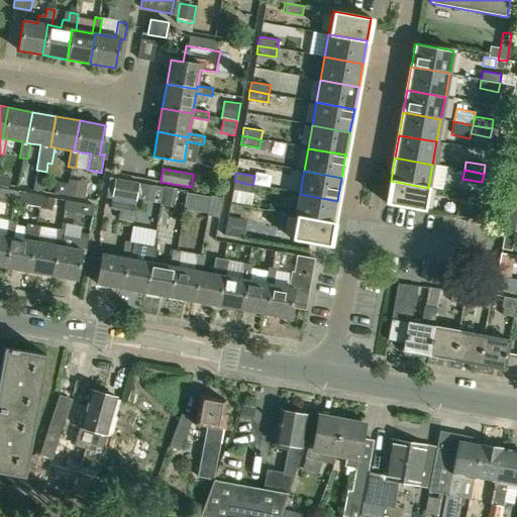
[(0,187),(8,189),(11,178),(3,176),(0,175),(0,187)]
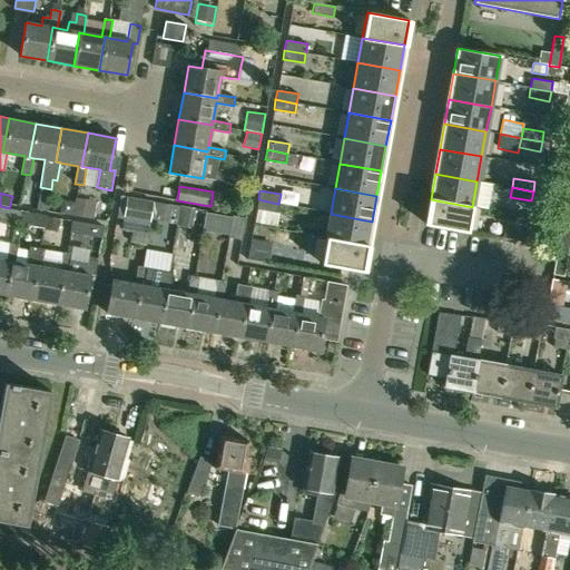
[(150,222),(151,218),(154,202),(127,197),(124,216),(150,222)]
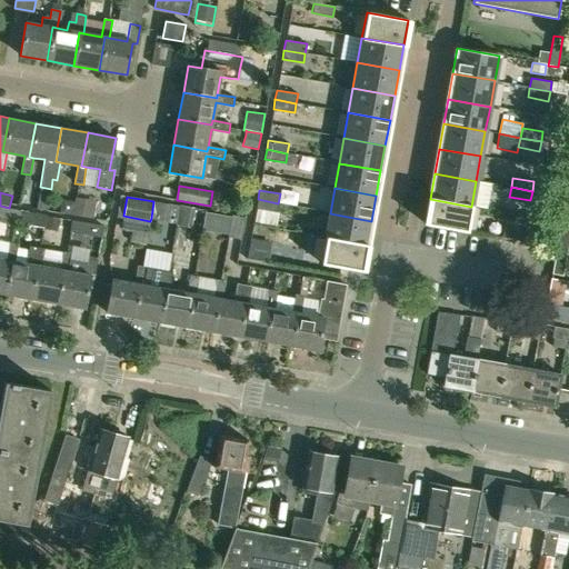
[(76,202),(61,199),(59,213),(72,216),(76,202)]
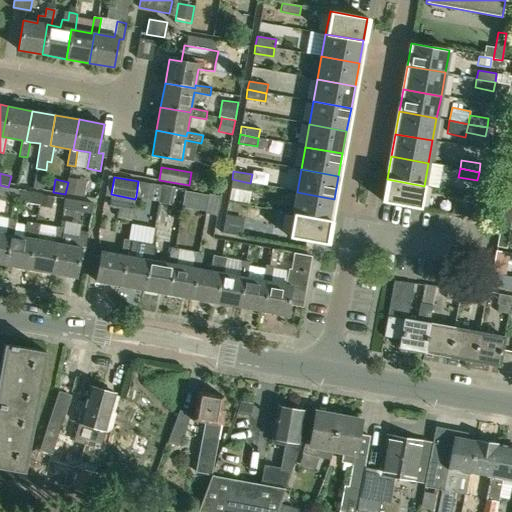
[(68,179),(65,195),(83,198),(86,182),(68,179)]
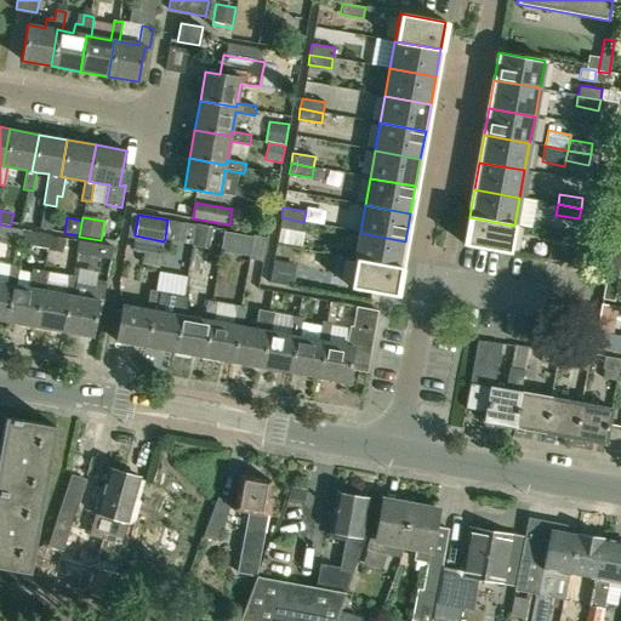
[(303,222),(281,217),(279,228),(302,232),(303,222)]
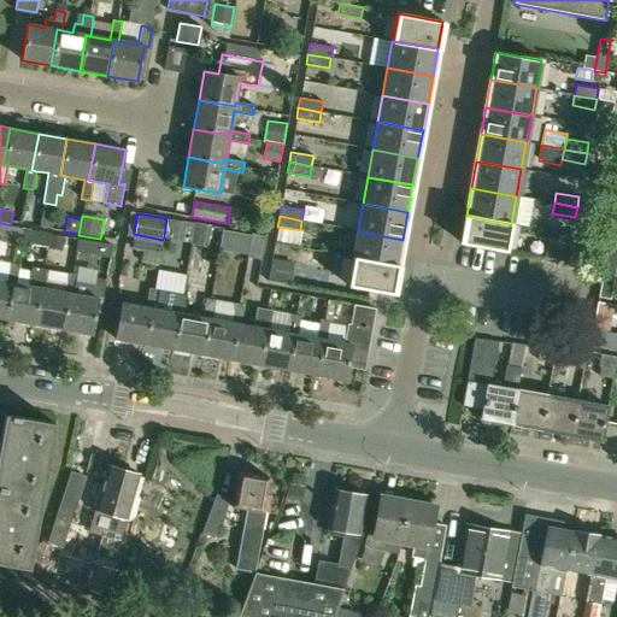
[(511,224),(466,216),(460,244),(506,251),(511,224)]
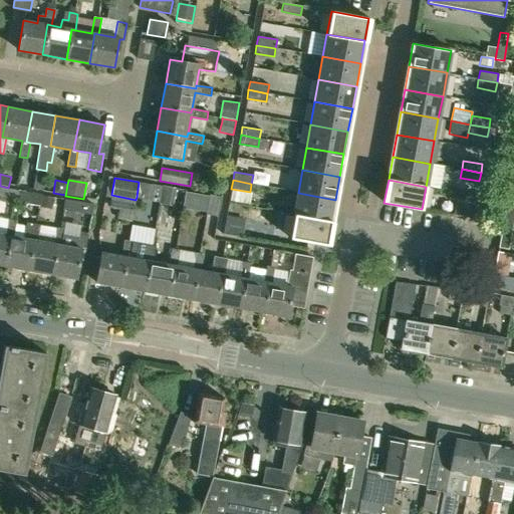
[(160,201),(163,186),(139,182),(137,197),(160,201)]
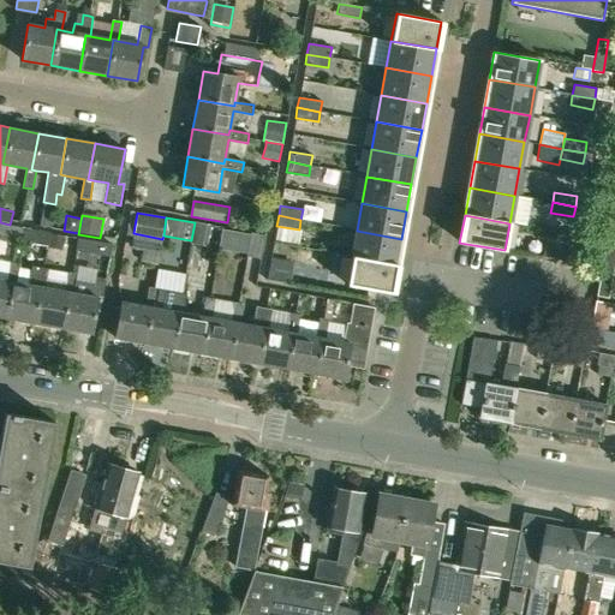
[(195,222),(191,240),(190,244),(207,248),(210,226),(195,222)]
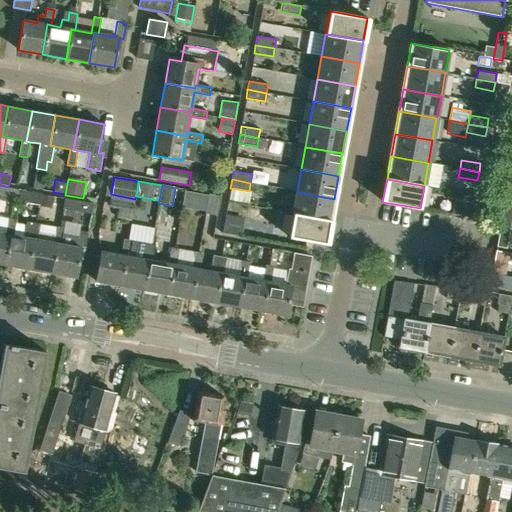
[(0,196),(16,200),(18,190),(0,186),(0,196)]
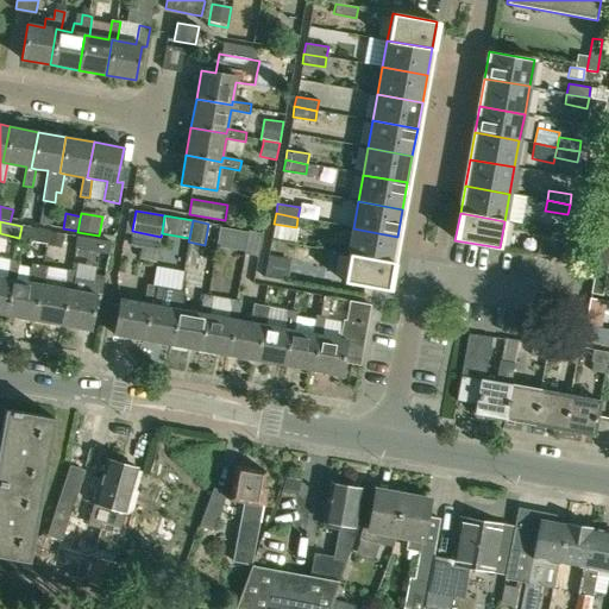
[(22,226),(19,238),(46,243),(49,231),(22,226)]
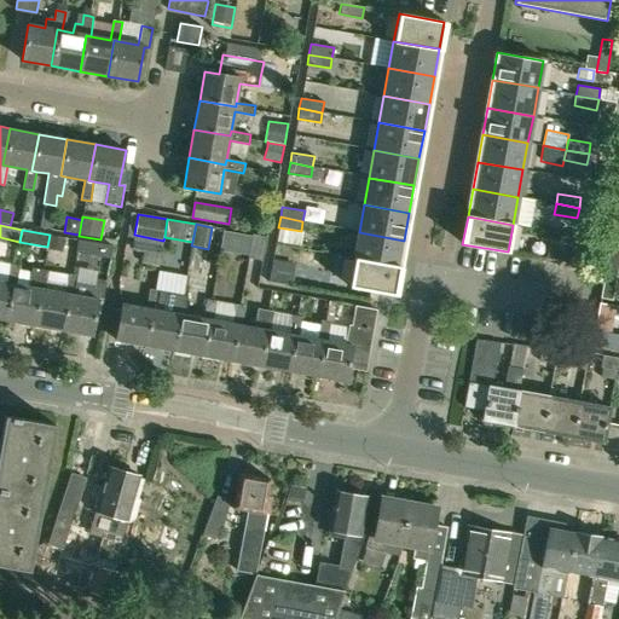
[(250,254),(254,236),(224,231),(220,249),(250,254)]
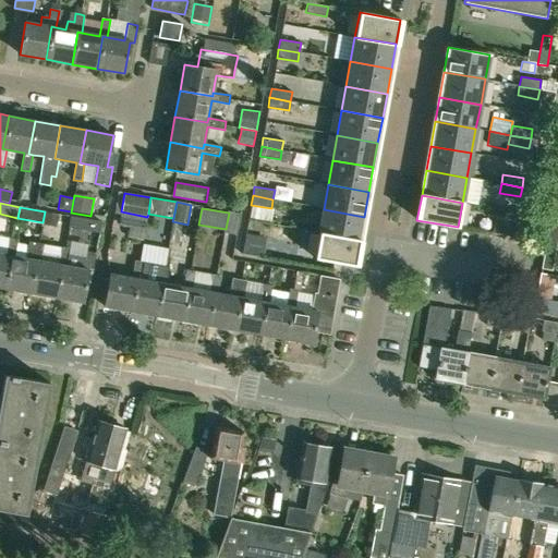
[(364,217),(324,209),(319,233),(360,241),(364,217)]
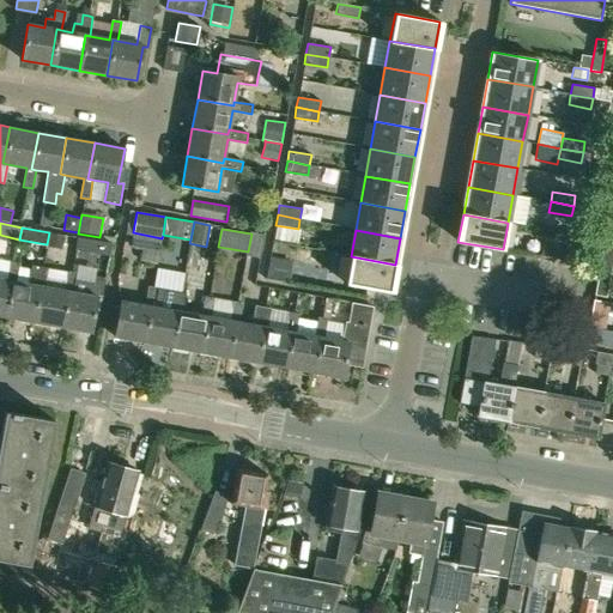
[(62,247),(65,236),(49,232),(47,244),(62,247)]
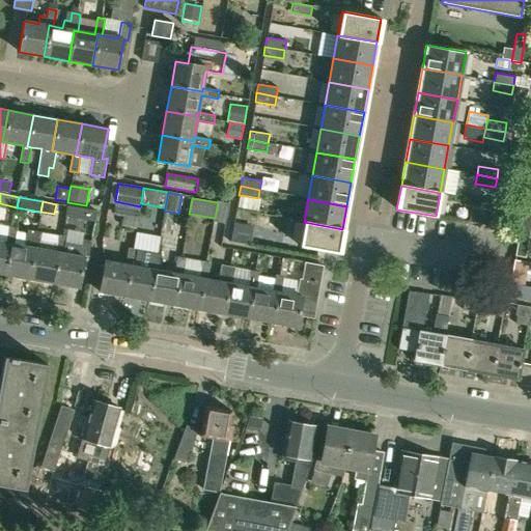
[(218,202),(215,218),(214,222),(225,224),(228,203),(218,201),(218,202)]
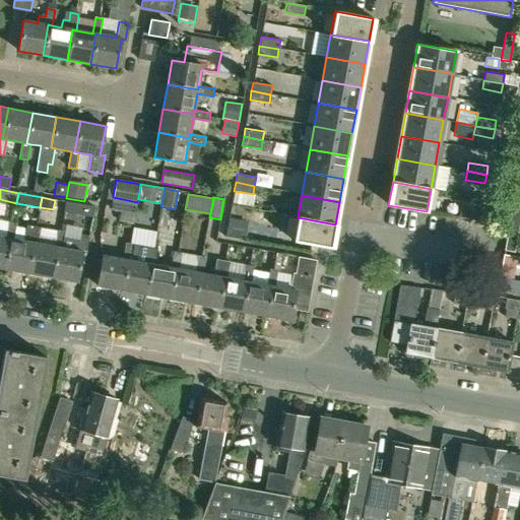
[(94,207),(66,202),(64,214),(92,219),(94,207)]
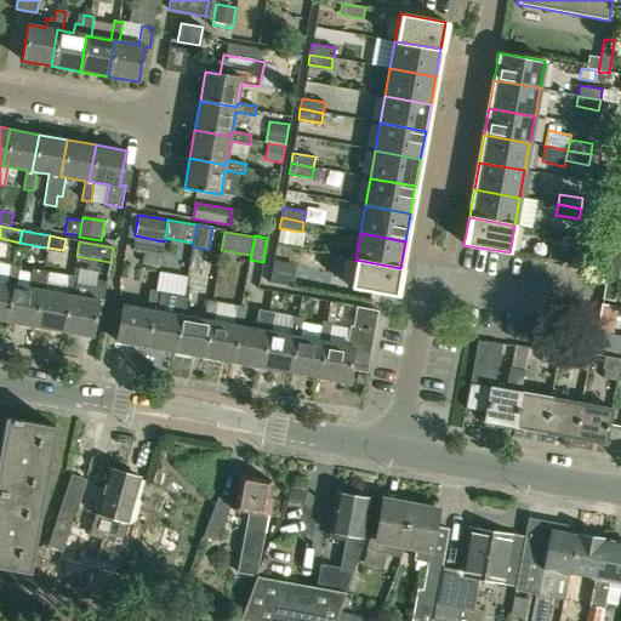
[(550,249),(548,260),(570,263),(573,254),(550,249)]
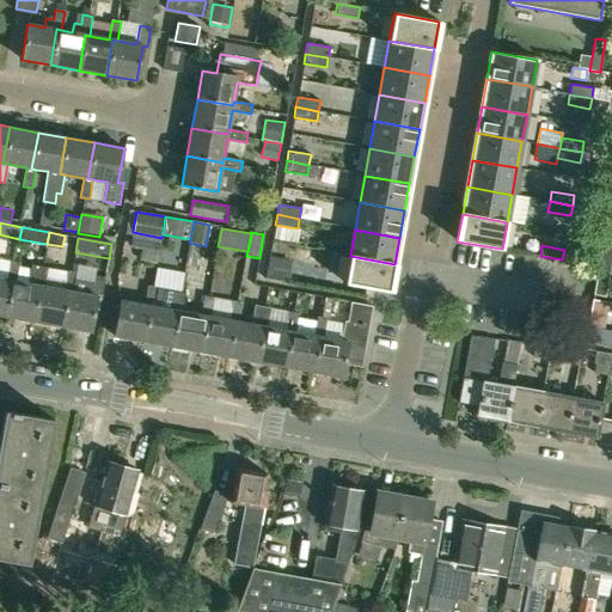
[(610,275),(611,263),(611,246),(603,245),(598,273),(610,275)]
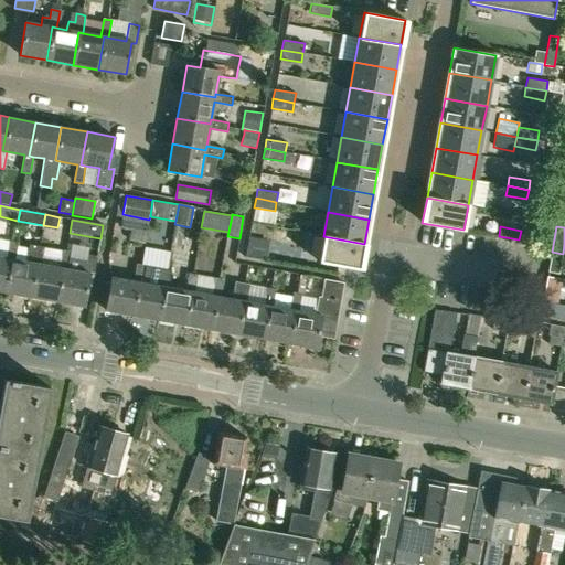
[(364,244),(323,236),(318,262),(360,269),(364,244)]
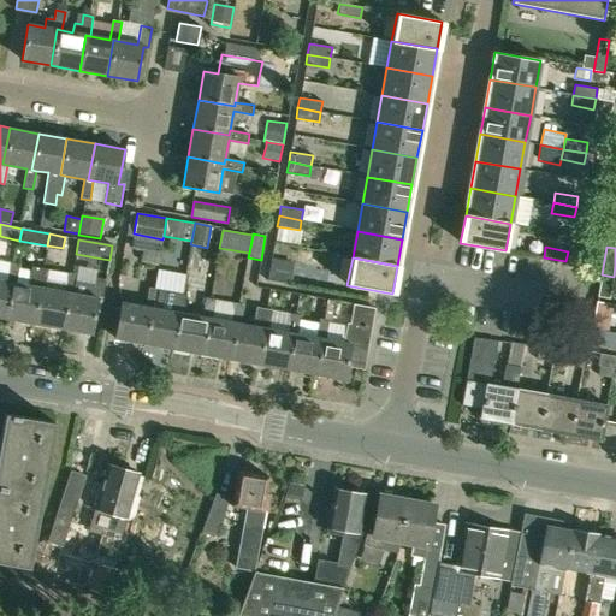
[(12,282),(16,283),(19,265),(10,262),(7,280),(0,279),(0,317),(5,318),(12,282)]
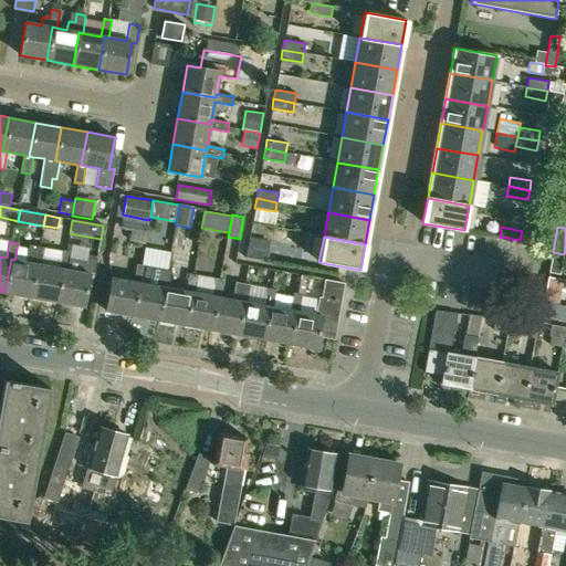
[(37,263),(41,264),(44,248),(29,245),(27,262),(14,260),(11,259),(4,292),(31,297),(37,263)]
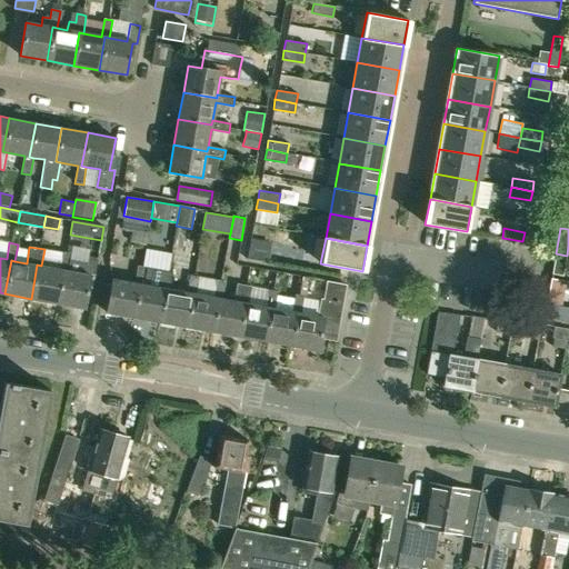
[(269,252),(249,249),(247,259),(268,262),(269,252)]
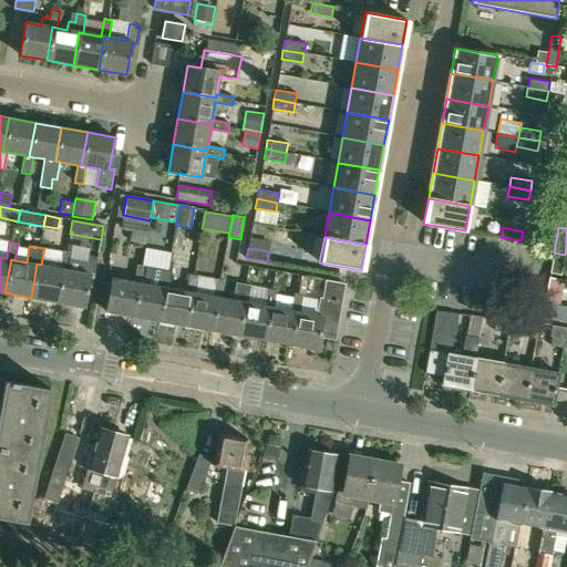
[(68,269),(70,258),(70,253),(62,251),(59,268),(41,265),(37,264),(31,298),(57,302),(63,268),(68,269)]
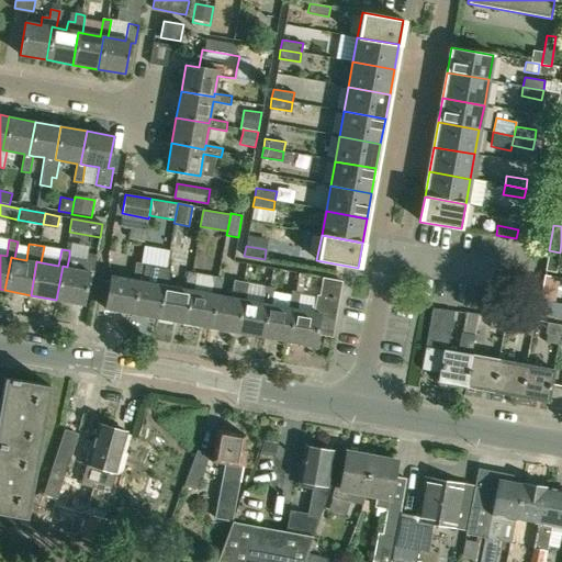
[(555,278),(560,253),(549,250),(544,276),(555,278)]
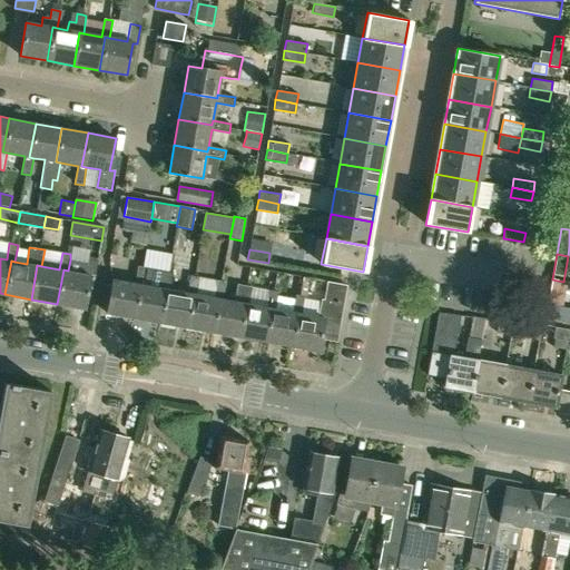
[(57,304),(85,308),(90,276),(95,277),(98,259),(88,257),(87,262),(70,259),(68,271),(64,269),(57,304)]
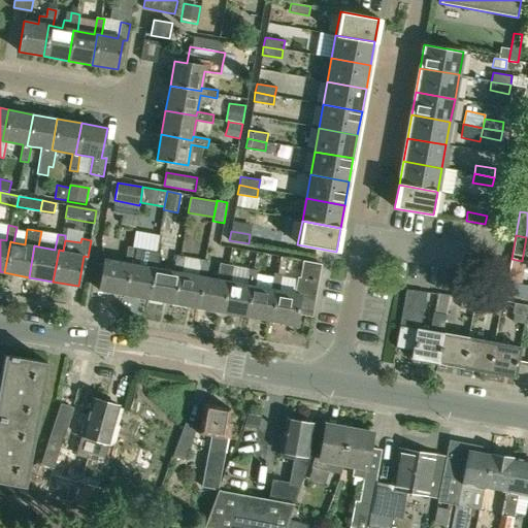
[(129,263),(133,264),(136,249),(128,246),(125,263),(104,259),(98,290),(123,294),(129,263)]
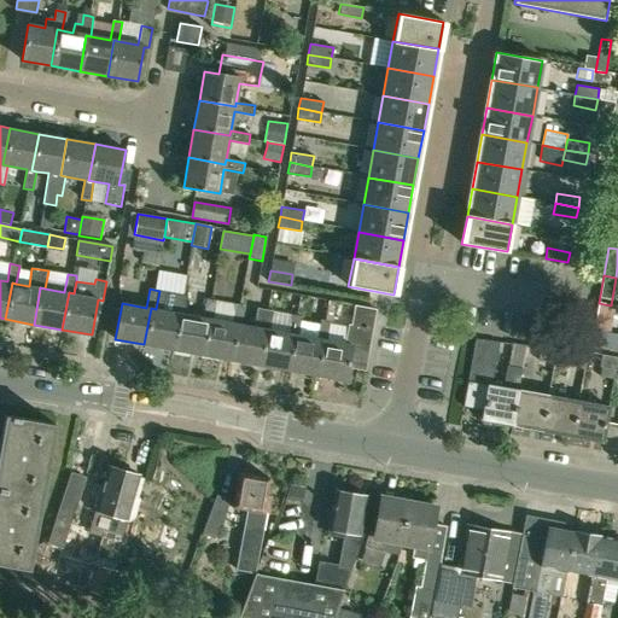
[(179,314),(184,314),(187,296),(178,295),(175,313),(156,309),(151,308),(144,344),(173,349),(179,314)]
